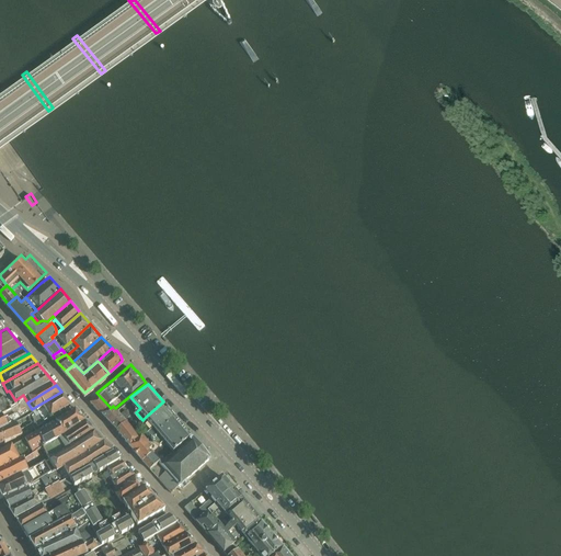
[(7,392),(0,395),(0,410),(12,405),(11,403),(15,400),(9,390),(7,392)]
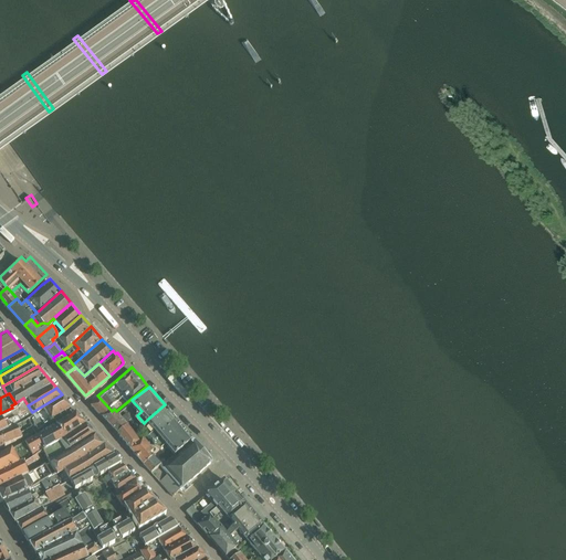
[(62,394),(38,409),(44,420),(51,416),(60,411),(70,404),(70,405),(71,404),(62,394)]
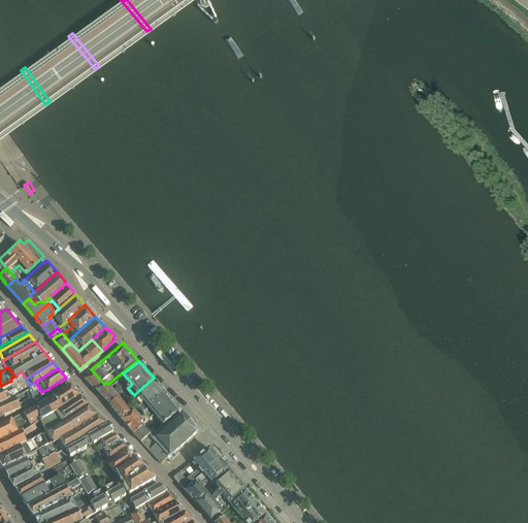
[(91,369),(85,376),(95,386),(98,389),(104,384),(91,369)]
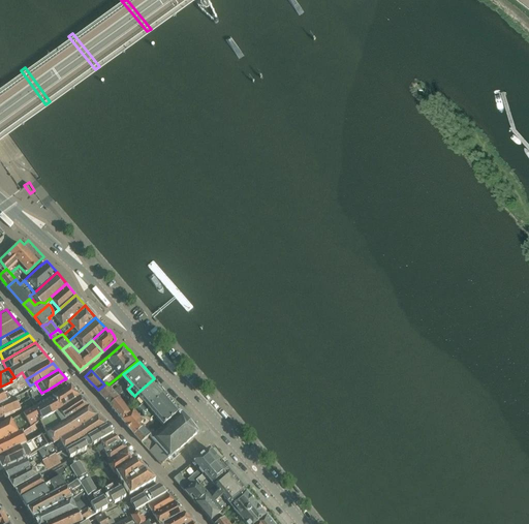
[(14,377),(10,379),(11,381),(0,387),(0,402),(14,395),(26,389),(30,396),(32,399),(35,398),(28,387),(30,386),(26,379),(22,372),(14,377)]
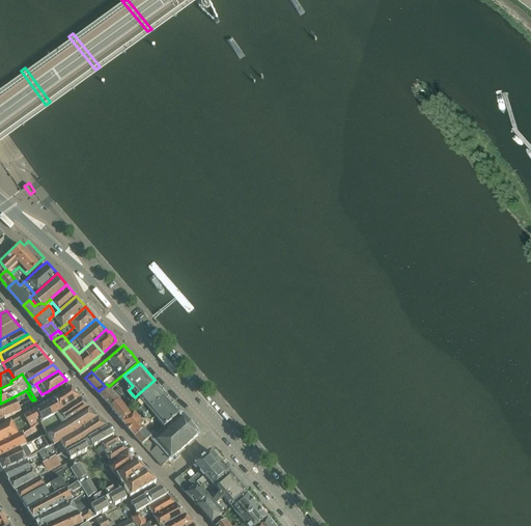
[(155,380),(139,393),(144,400),(139,406),(143,411),(165,392),(162,388),(155,380)]
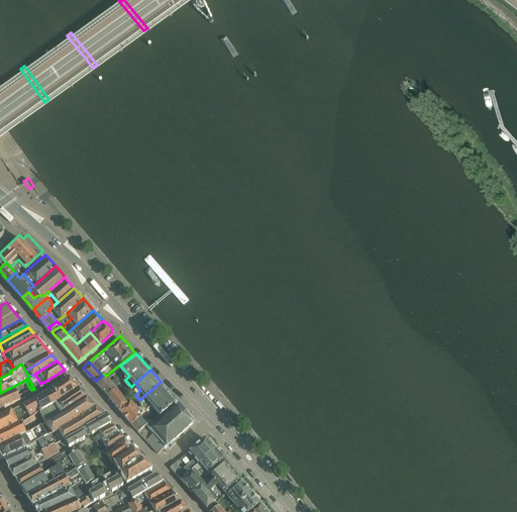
[(34,374),(29,377),(27,378),(34,389),(40,385),(40,384),(34,374)]
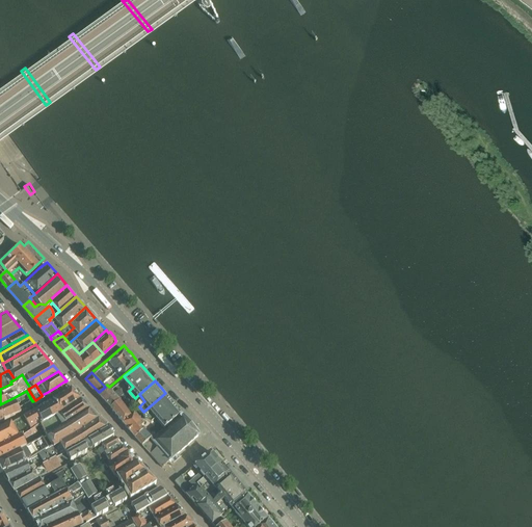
[(105,387),(99,392),(110,404),(117,397),(116,395),(112,390),(109,387),(107,385),(105,387)]
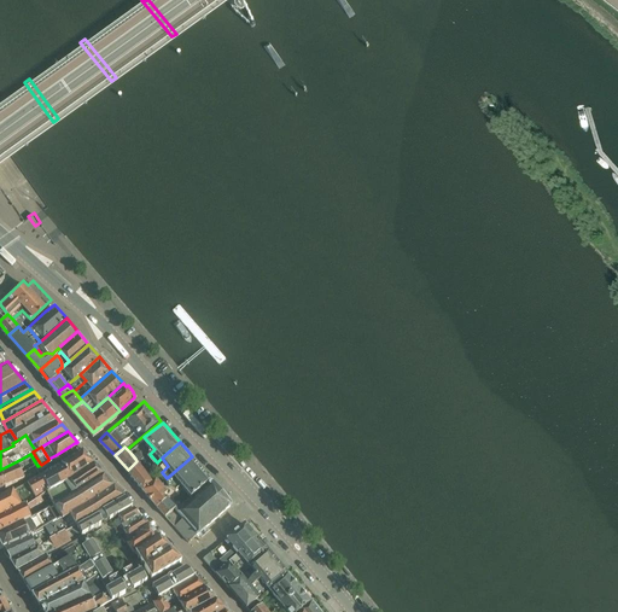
[(138,447),(130,453),(135,459),(144,453),(138,447)]
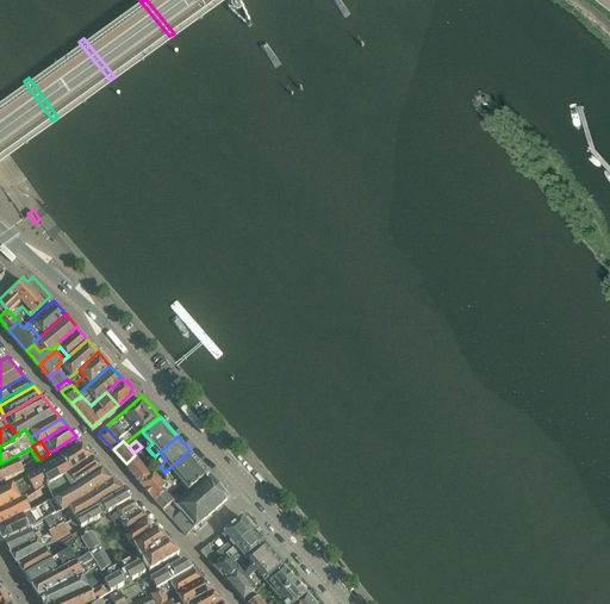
[(92,454),(82,442),(70,449),(61,454),(68,464),(72,467),(92,454)]
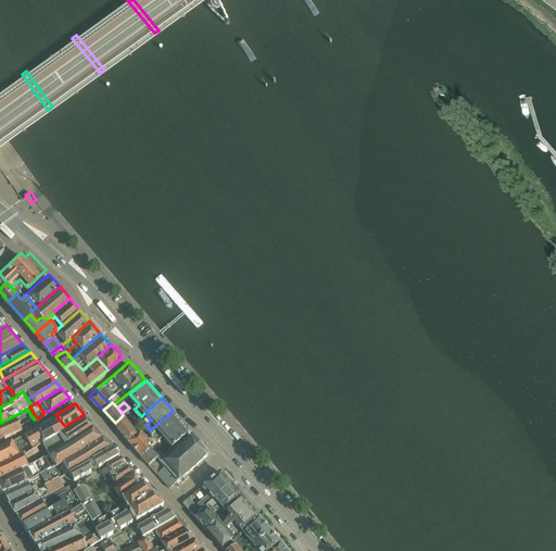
[(173,411),(150,430),(151,434),(151,436),(156,438),(161,435),(161,436),(163,434),(172,443),(188,429),(181,422),(179,418),(173,411)]
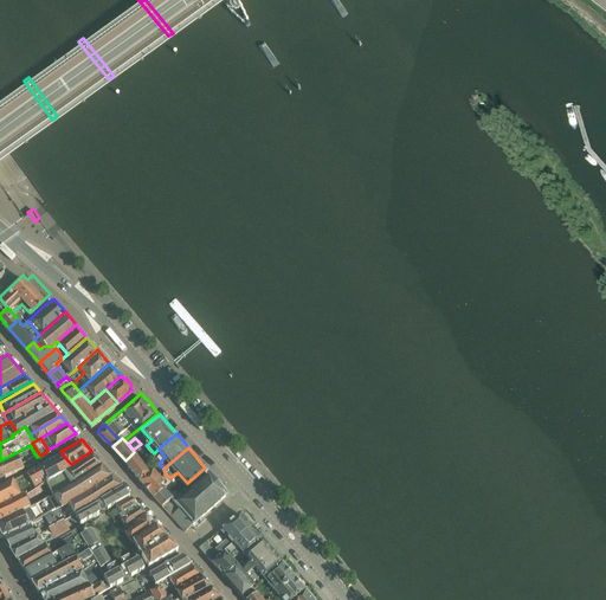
[(49,478),(46,479),(53,491),(102,462),(91,451),(71,464),(64,469),(59,471),(49,478)]
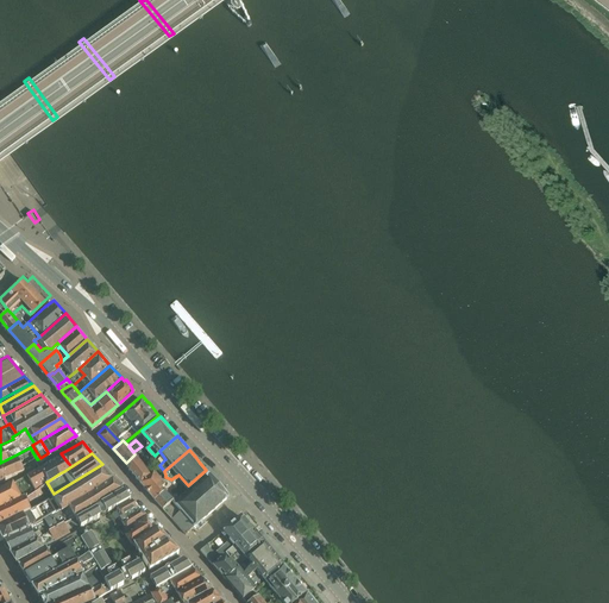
[(68,463),(61,453),(49,460),(51,464),(52,463),(60,473),(64,471),(71,466),(68,463)]
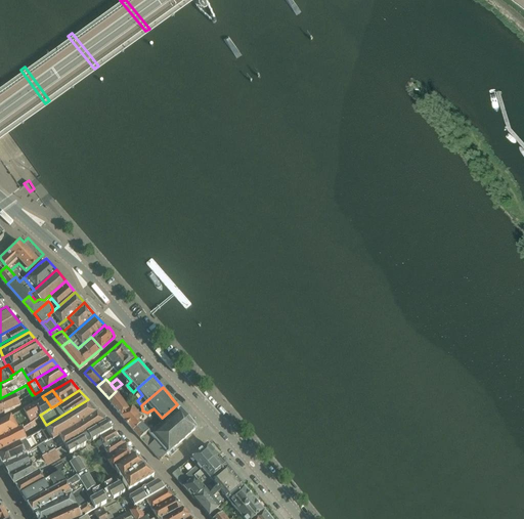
[(17,398),(14,391),(0,398),(0,406),(2,411),(9,406),(20,402),(32,395),(30,392),(17,398)]
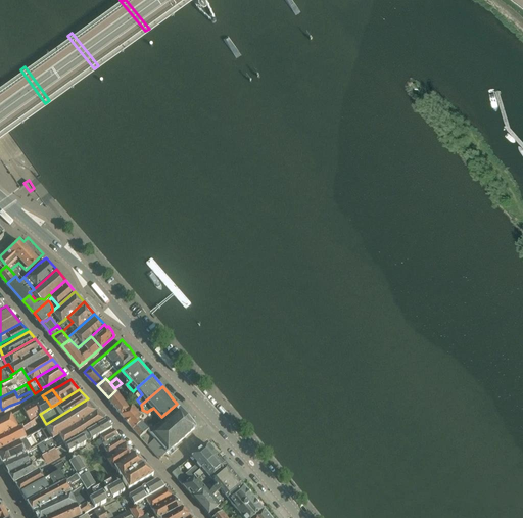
[(129,405),(115,390),(108,397),(121,412),(129,405)]
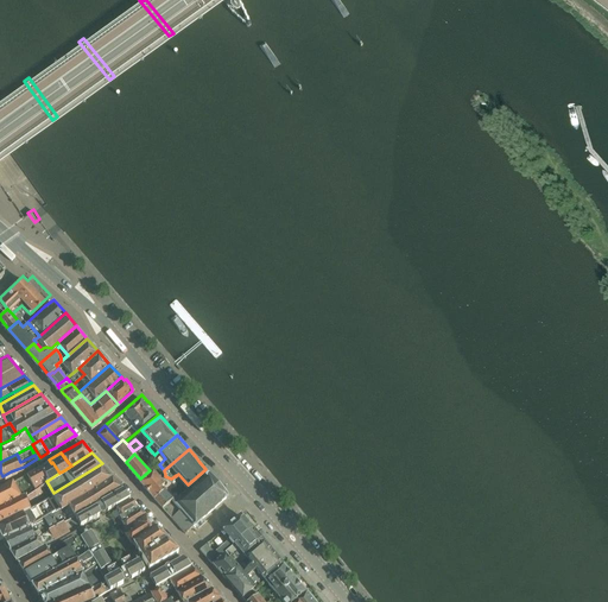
[(51,463),(49,460),(39,464),(49,480),(59,473),(52,462),(51,463)]
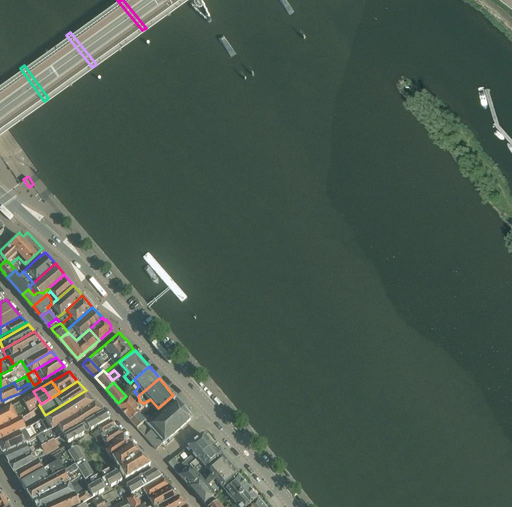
[(45,415),(41,417),(39,418),(45,428),(93,399),(86,390),(45,415)]
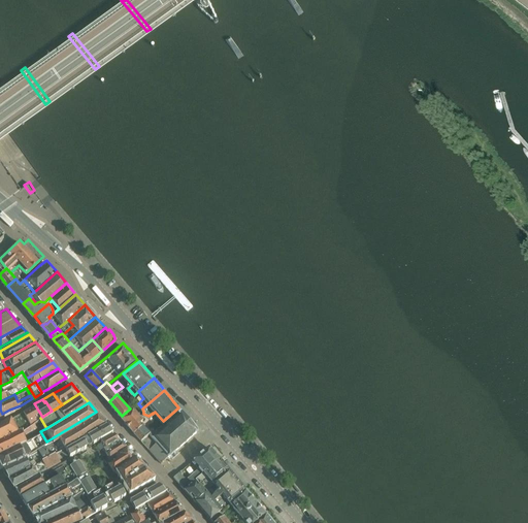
[(42,417),(34,403),(24,410),(30,423),(36,420),(40,418),(42,417)]
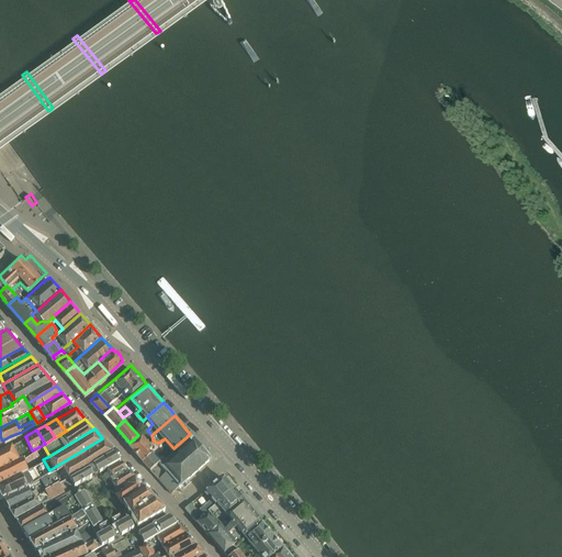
[(142,432),(138,435),(130,443),(139,454),(148,447),(150,445),(152,443),(153,441),(153,438),(152,435),(148,438),(142,432)]
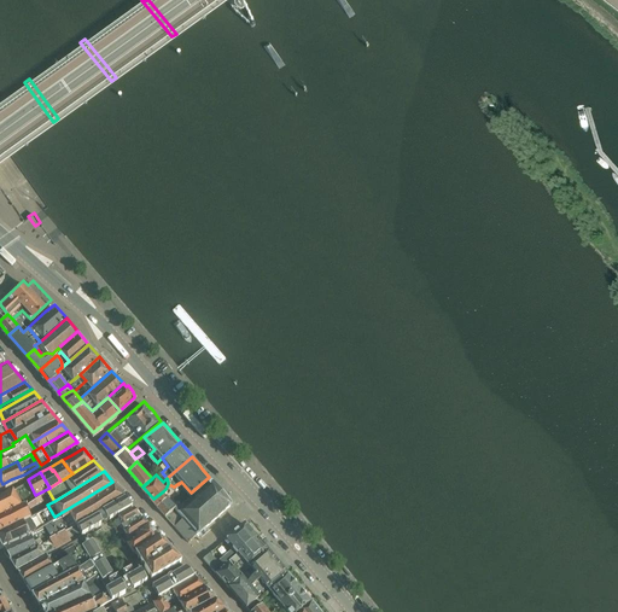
[(0,513),(35,495),(28,479),(12,488),(0,493),(0,513)]
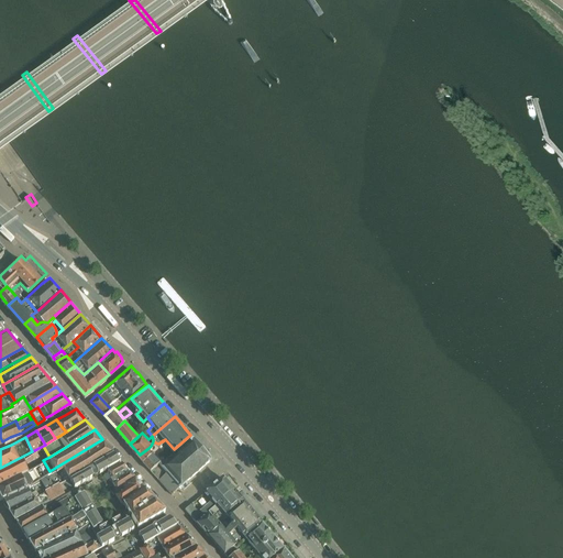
[(192,437),(163,463),(166,469),(178,483),(179,484),(180,482),(187,477),(200,465),(207,459),(208,459),(209,458),(209,457),(209,456),(194,437),(192,438),(192,437)]
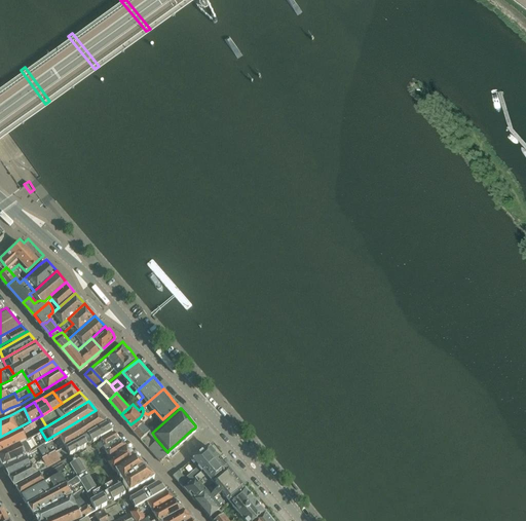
[(96,410),(46,440),(43,442),(48,451),(52,449),(58,458),(60,457),(54,448),(105,419),(96,410)]
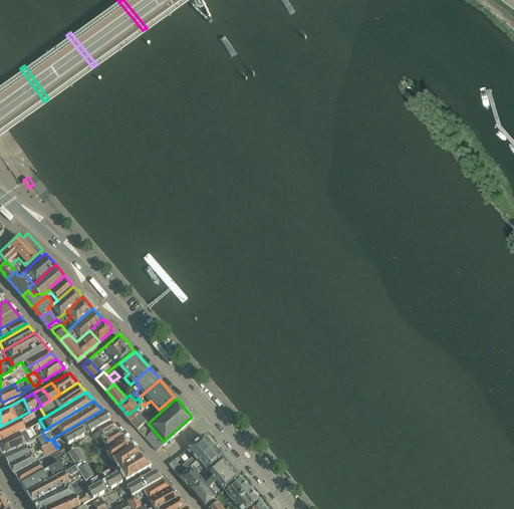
[(29,412),(0,427),(0,440),(27,427),(25,421),(35,414),(39,421),(39,420),(41,419),(35,409),(29,412)]
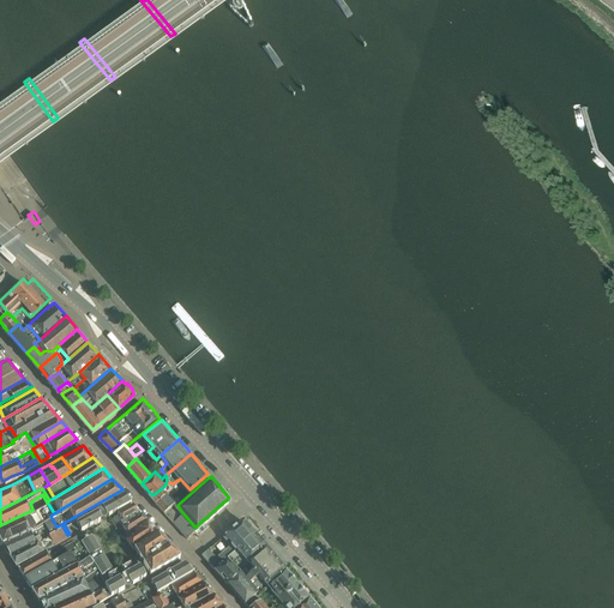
[(163,509),(174,500),(162,488),(152,495),(156,499),(163,509)]
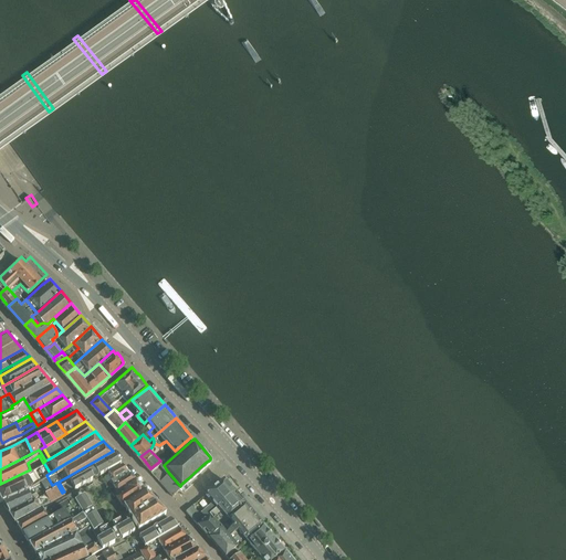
[(121,460),(113,451),(59,482),(64,492),(74,486),(92,476),(93,474),(97,471),(100,472),(121,460)]
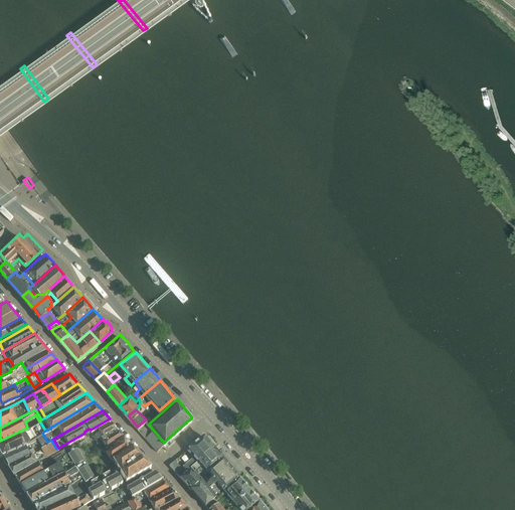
[(149,423),(146,419),(137,427),(145,435),(152,429),(149,423)]
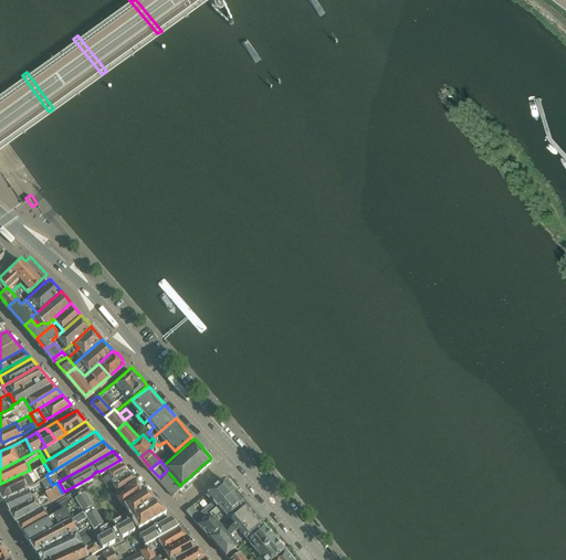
[(30,469),(0,484),(0,492),(2,498),(46,475),(50,473),(43,462),(43,463),(30,469)]
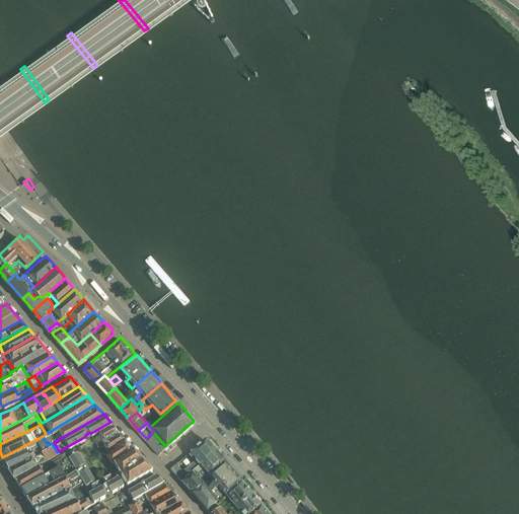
[(112,424),(99,431),(103,437),(101,438),(104,443),(110,439),(110,437),(119,431),(112,424)]
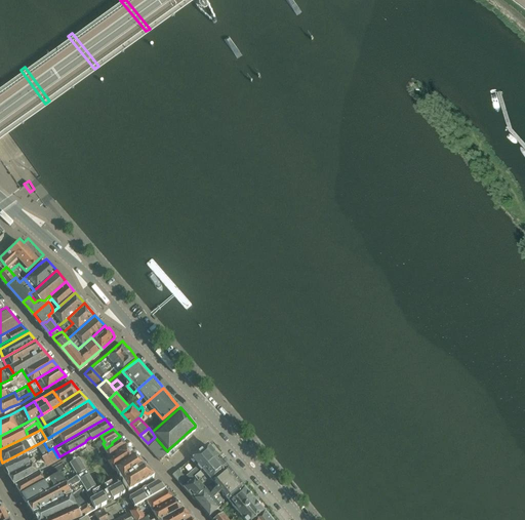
[(112,444),(106,448),(108,452),(104,454),(106,456),(115,450),(127,443),(120,436),(112,442),(112,444)]
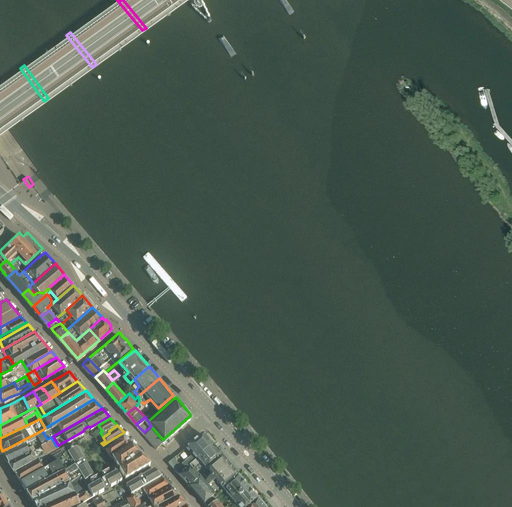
[(162,439),(151,426),(144,432),(156,445),(162,439)]
